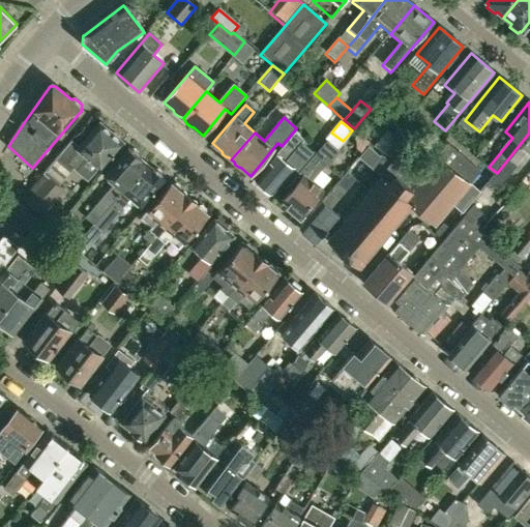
[(100,170),(122,143),(120,141),(118,138),(114,135),(111,134),(99,124),(80,148),(71,141),(58,156),(88,182),(99,169),(100,170)]
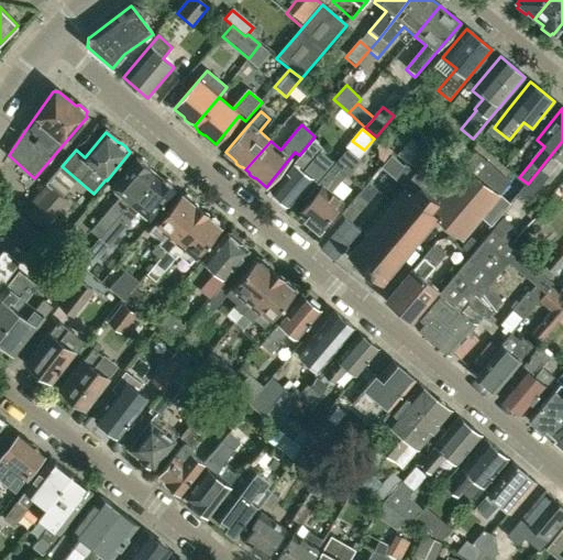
[(422,150),(412,140),(398,157),(408,166),(422,150)]
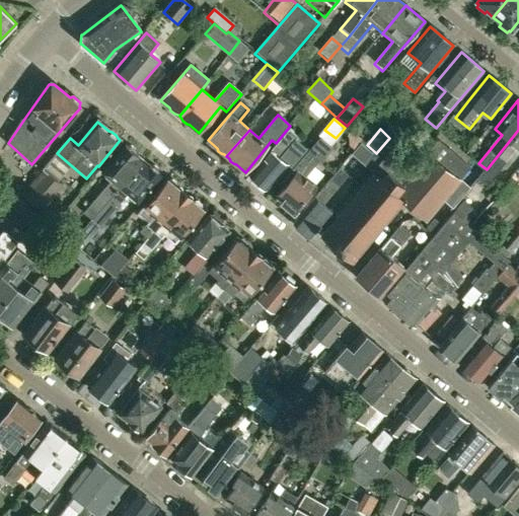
[(280,159),(298,138),(289,130),(250,176),(267,191),(287,165),(280,159)]
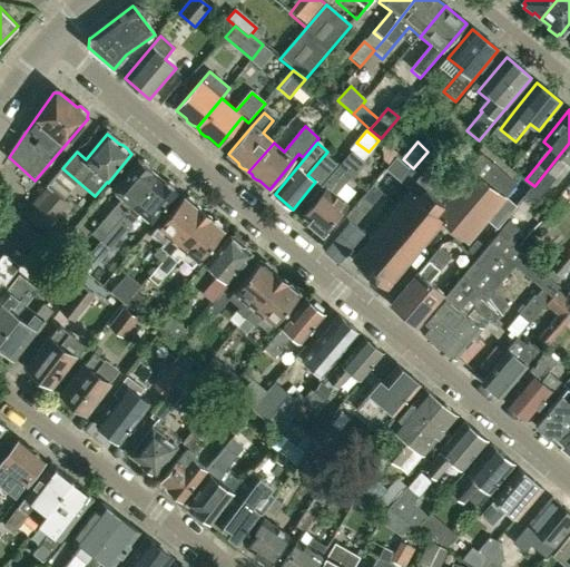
[(533,204),(554,178),(568,162),(569,163),(569,143),(534,186),(526,197),(533,204)]
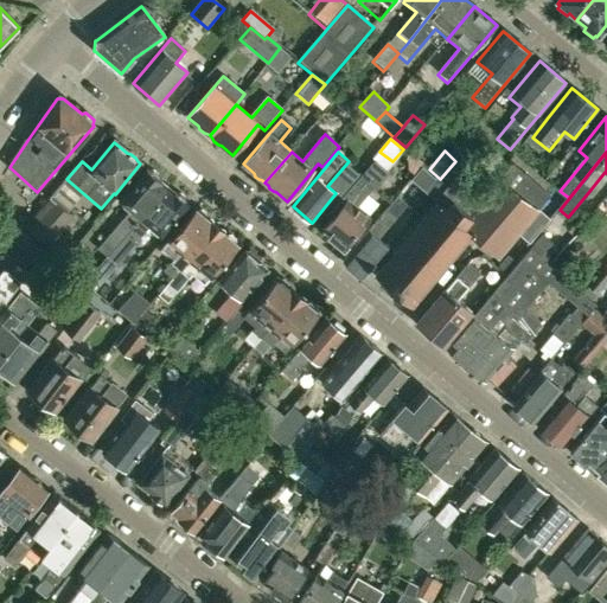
[(356,210),(374,190),(375,192),(389,174),(375,162),(360,178),(330,215),(333,218),(324,230),(332,236),(330,237),(332,239),(332,243),(338,248),(342,247),(344,249),(368,220),(356,210)]
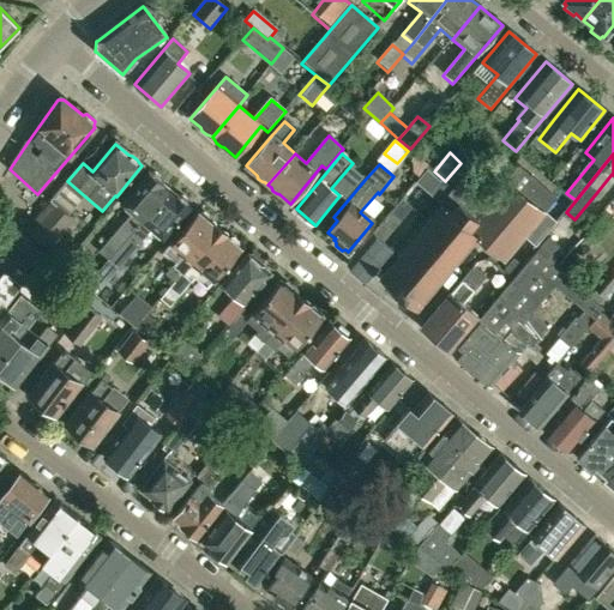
[(379,279),(416,309),(477,237),(504,260),(543,215),(542,213),(555,199),(519,168),(491,201),(463,177),(439,205),(440,206),(379,279)]
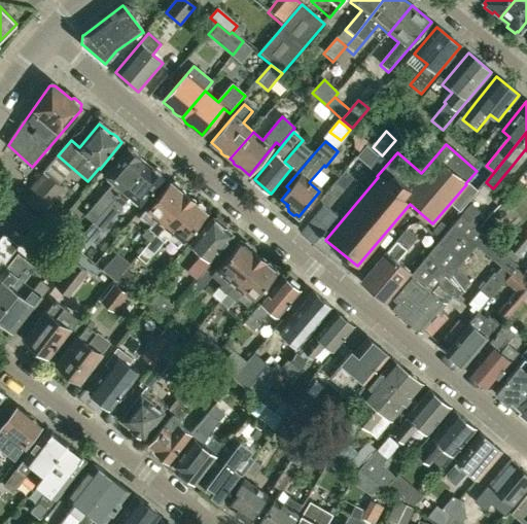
[(97,220),(146,163),(137,155),(137,153),(133,149),(131,150),(128,147),(104,176),(113,184),(89,213),(97,220)]
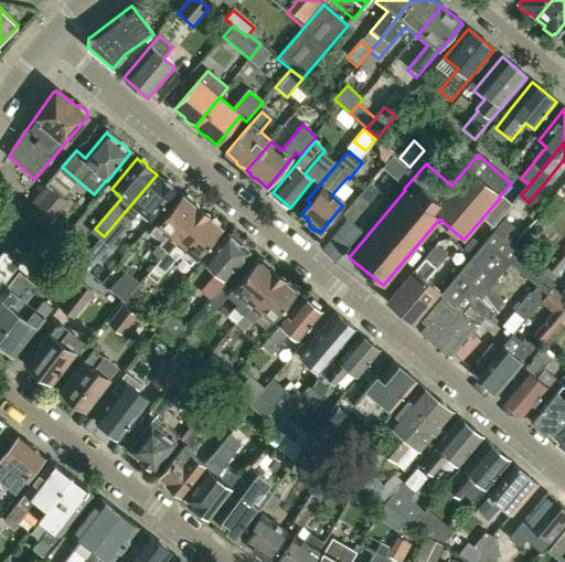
[(391,158),(382,169),(402,187),(414,173),(405,166),(403,168),(391,158)]
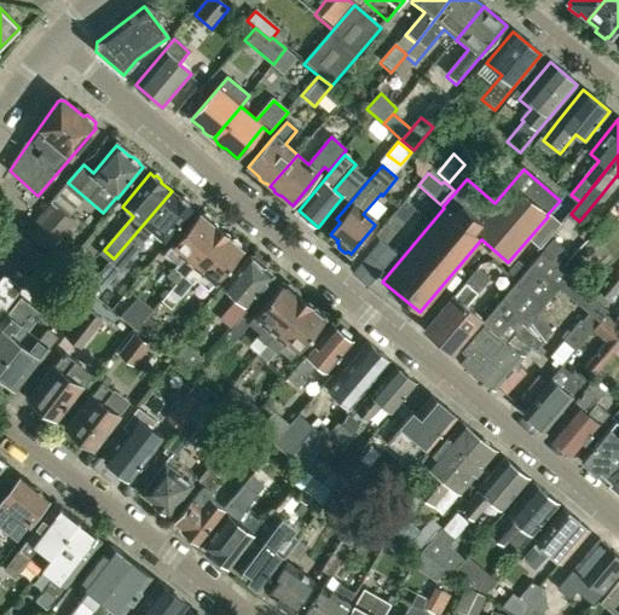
[(165,242),(192,209),(189,207),(189,203),(185,199),(181,199),(172,191),(114,259),(109,264),(119,272),(154,232),(165,242)]
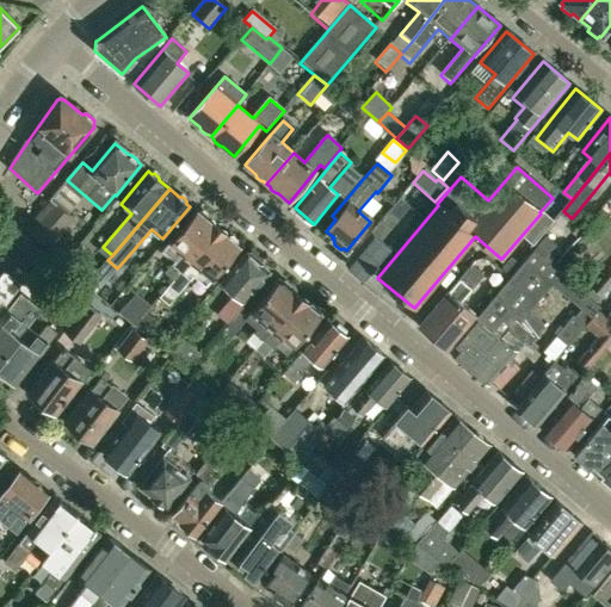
[(381,242),(399,222),(409,209),(400,200),(346,264),(366,280),(392,251),(381,242)]
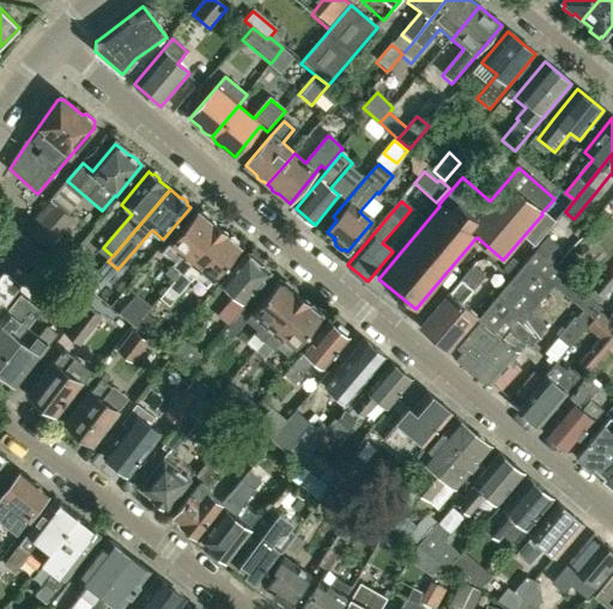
[(50,202),(25,231),(35,239),(49,251),(74,223),(67,217),(60,211),(50,202)]
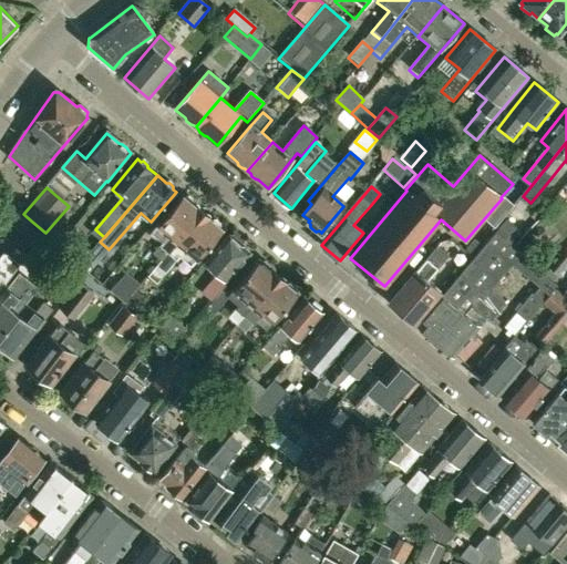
[(162,262),(203,214),(193,205),(193,202),(188,198),(185,198),(183,197),(158,226),(152,234),(164,244),(154,255),(162,262)]
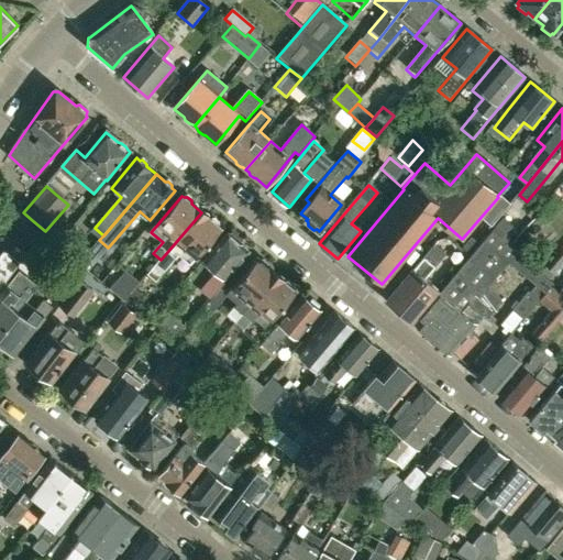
[(19,215),(0,201),(0,218),(11,227),(19,215)]
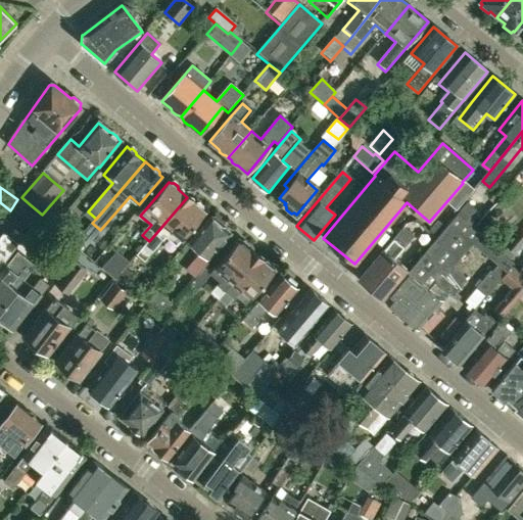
[(192,229),(204,213),(202,210),(202,206),(199,203),(195,204),(187,197),(149,241),(139,253),(146,260),(165,237),(177,246),(183,239),(186,236),(189,235),(192,232),(192,229)]
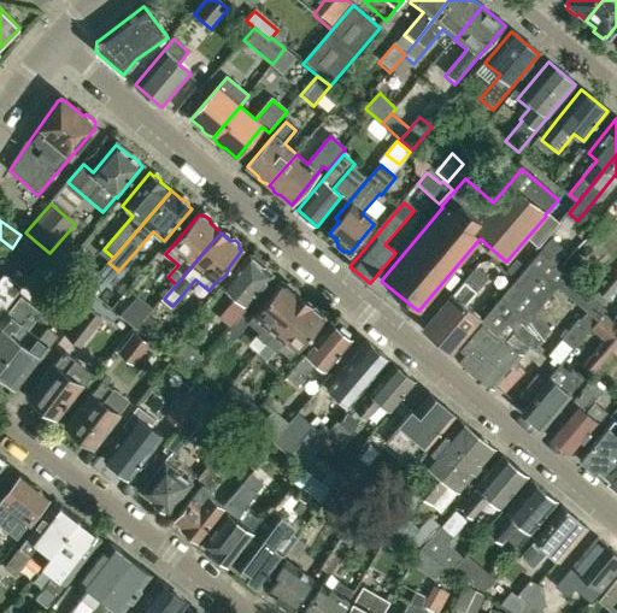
[(30,243),(21,236),(12,248),(40,269),(42,265),(48,258),(30,243)]
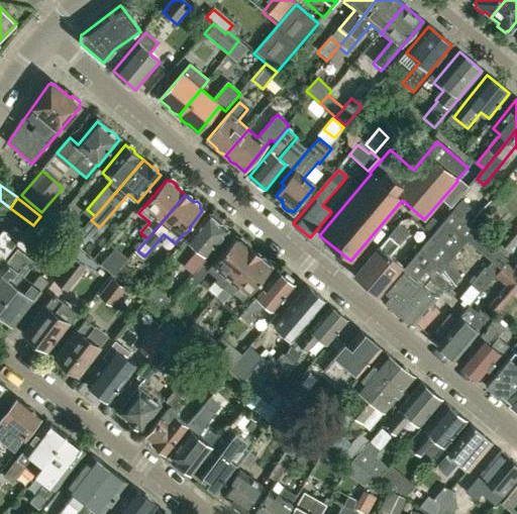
[(466,204),(461,201),(461,200),(460,200),(450,213),(452,215),(466,226),(477,213),(466,204)]
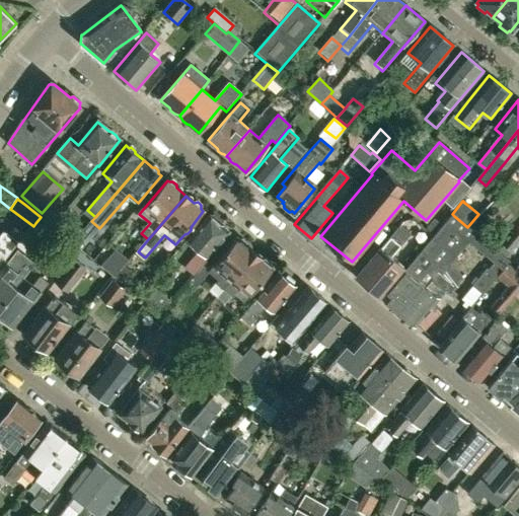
[(204,261),(228,232),(221,225),(220,221),(214,216),(210,216),(209,216),(188,241),(199,250),(196,253),(204,261)]
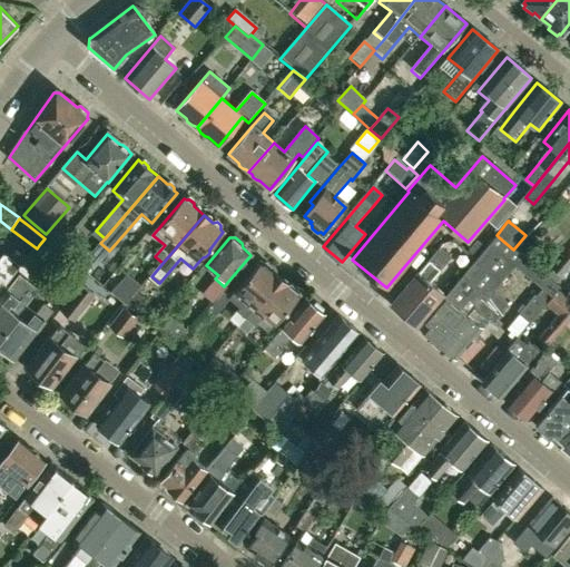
[(37,248),(36,250),(43,256),(53,244),(45,238),(39,245),(37,248)]
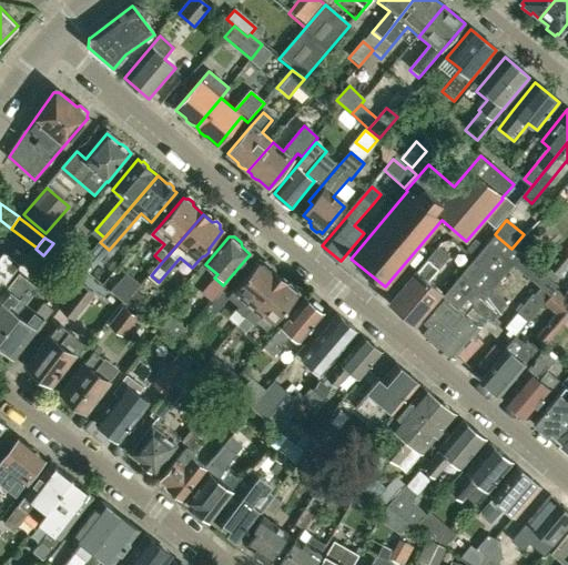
[(109,251),(100,243),(87,259),(95,266),(109,251)]
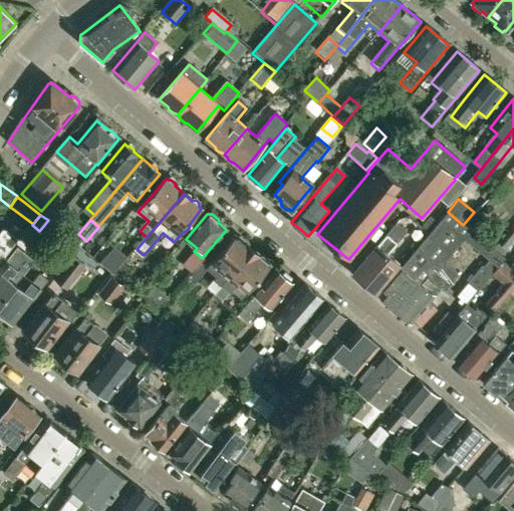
[(388,255),(396,245),(405,234),(395,226),(377,246),(353,274),(375,293),(399,265),(388,255)]
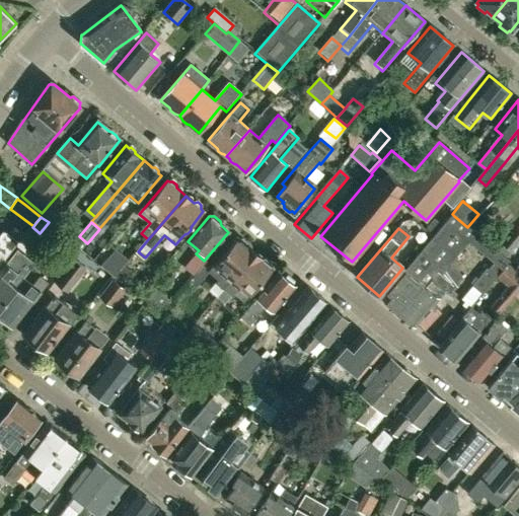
[(518,245),(518,230),(506,247),(513,253),(518,245)]
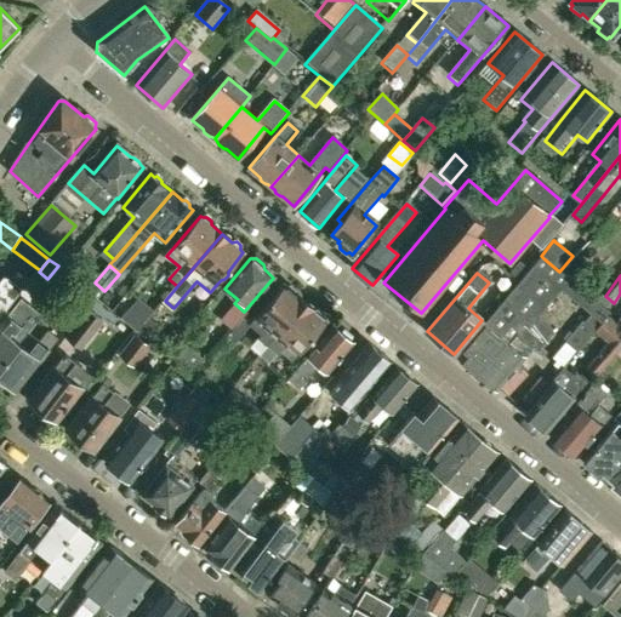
[(0,309),(1,308),(6,312),(22,291),(6,278),(0,285),(0,309)]
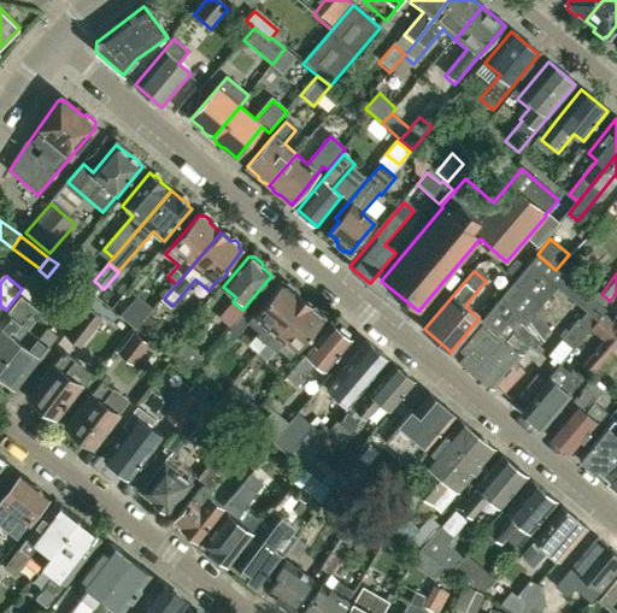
[(86,292),(71,280),(65,288),(88,306),(90,302),(94,298),(86,292)]
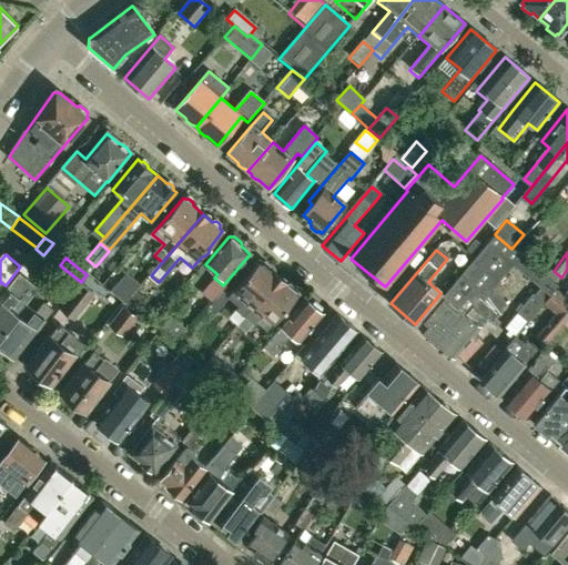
[(237,326),(279,278),(270,270),(270,266),(265,263),(262,264),(260,262),(235,291),(229,299),(240,308),(230,320),(237,326)]
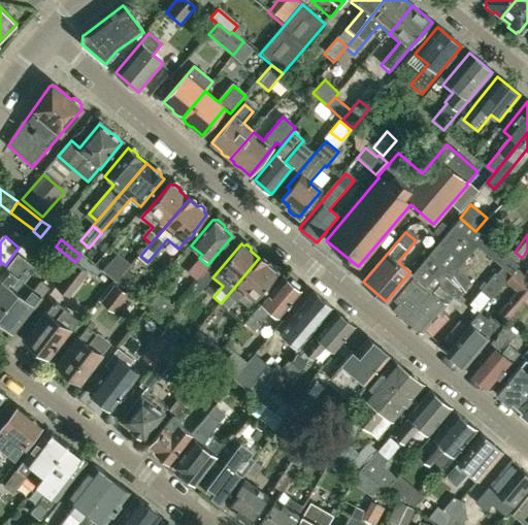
[(434,252),(389,303),(423,332),(447,305),(453,297),(454,298),(455,296),(444,288),(457,271),(456,270),(434,252)]
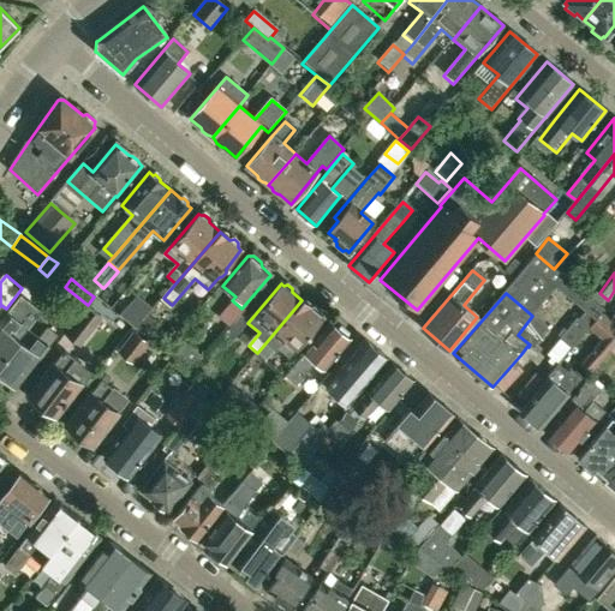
[(41,313),(21,298),(0,323),(0,366),(19,342),(41,313)]
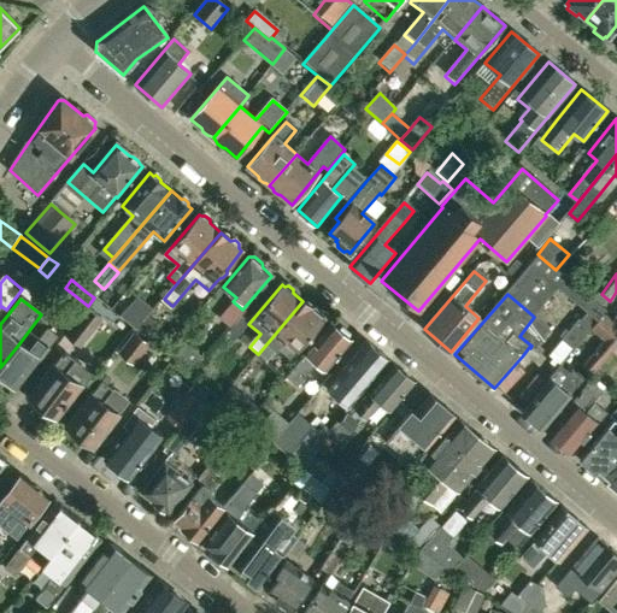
[(121,320),(136,332),(152,313),(137,300),(121,320)]
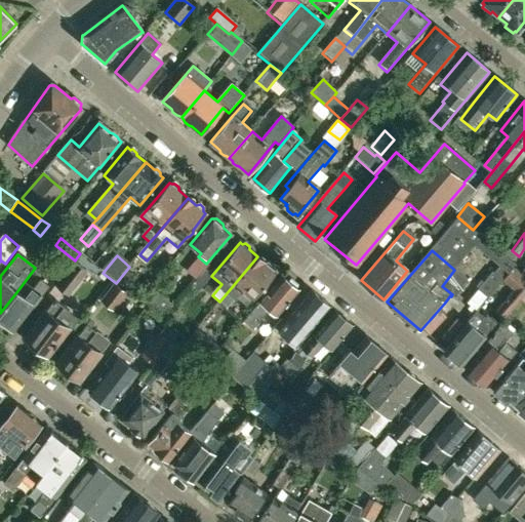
[(252,298),(275,272),(273,270),(273,267),(270,264),(267,264),(257,256),(219,302),(228,308),(236,296),(246,306),(252,298)]
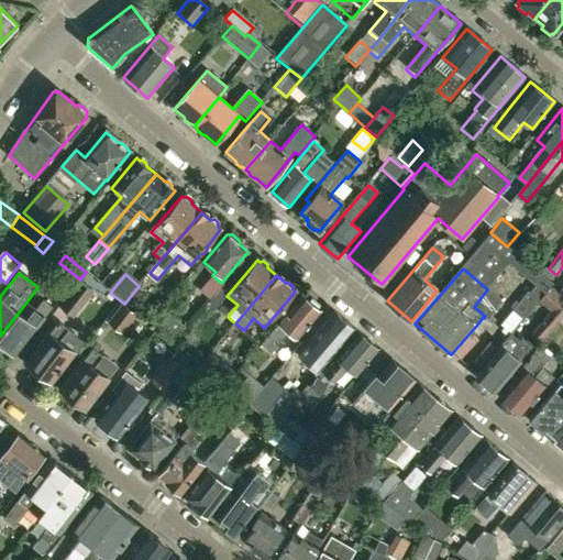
[(95,294),(79,282),(59,307),(75,319),(95,294)]
